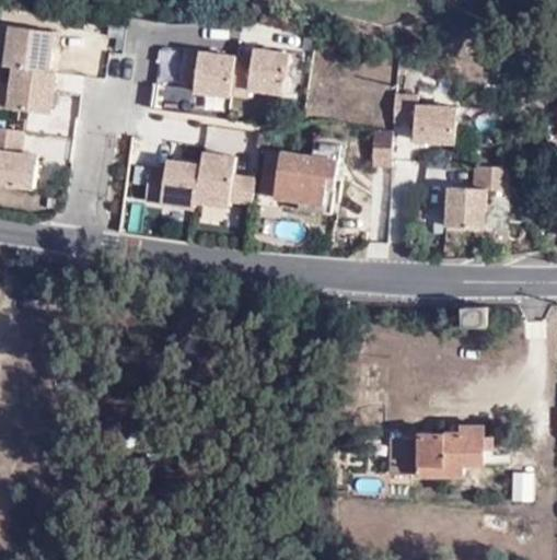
[(46,72),(51,31),(4,26),(0,66),(10,67),(46,72)]
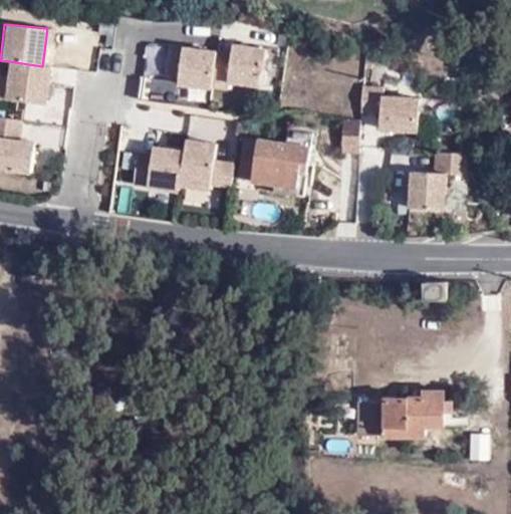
[(210,88),(215,50),(167,43),(162,77),(177,79),(176,85),(210,90),(210,88)]
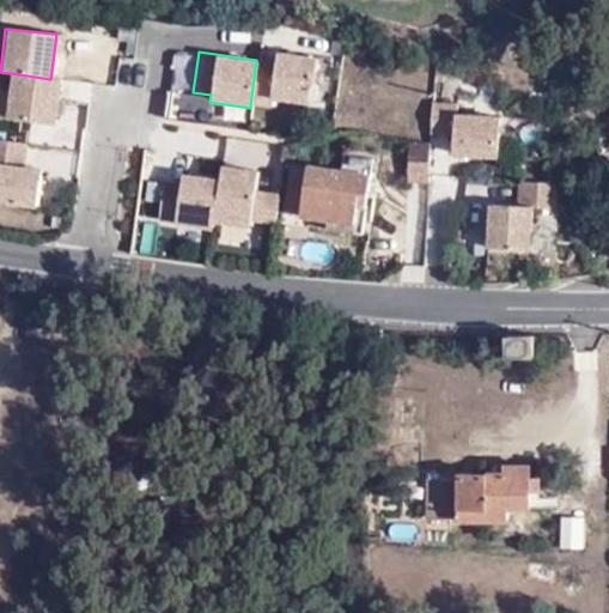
[(309,105),(316,58),(275,52),(274,62),(256,59),(256,60),(250,105),(267,109),(268,99),(309,105)]
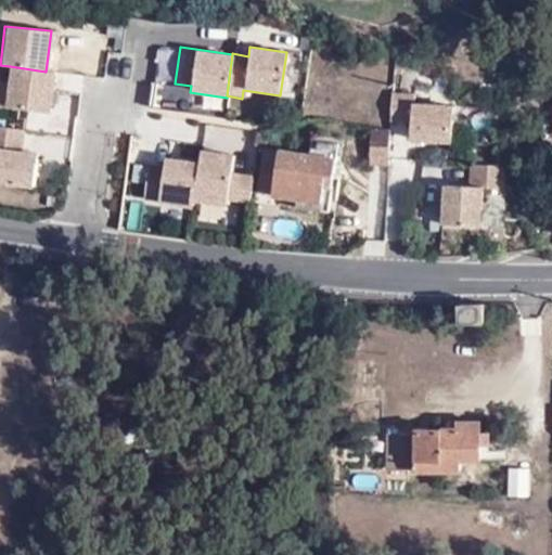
[(47,113),(52,72),(46,72),(10,66),(4,107),(47,113)]
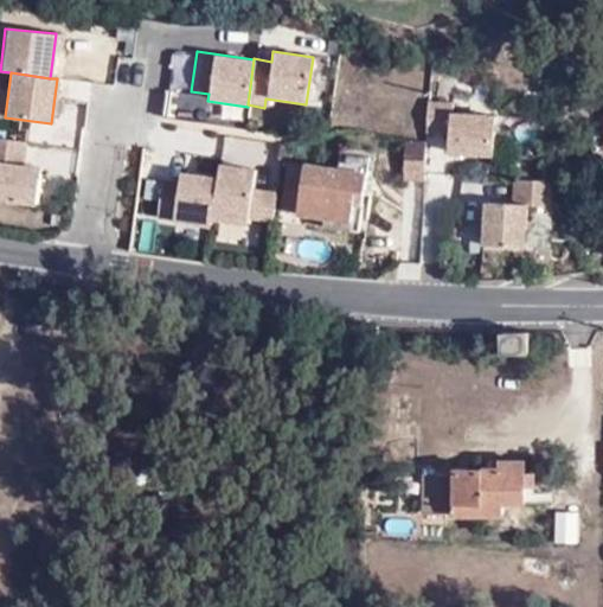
[(492,158),(494,114),(451,113),(451,102),(425,101),(424,134),(447,135),(447,155),(492,158)]
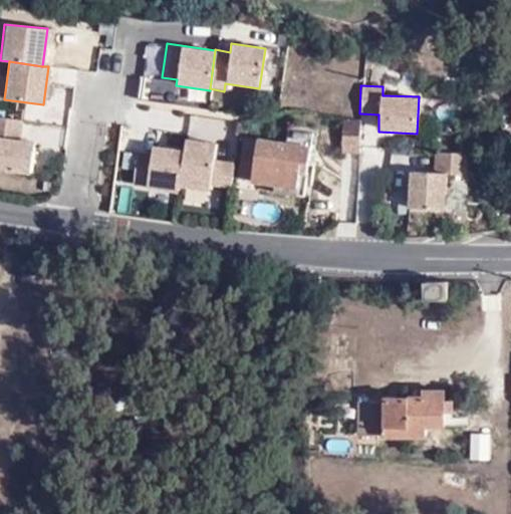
[(0,170),(28,175),(32,141),(17,139),(20,120),(0,117),(0,170)]
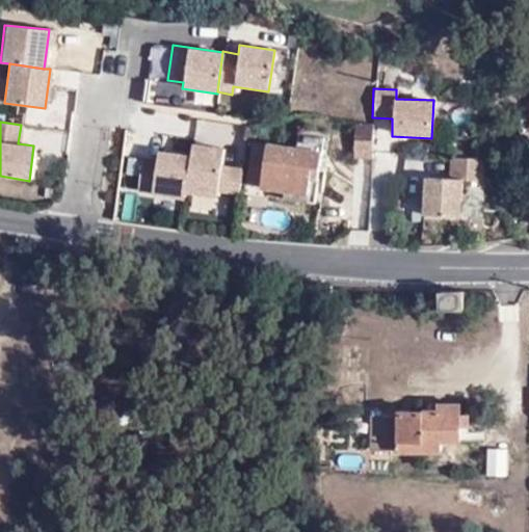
[(371,159),(370,124),(347,124),(348,159),(371,159)]
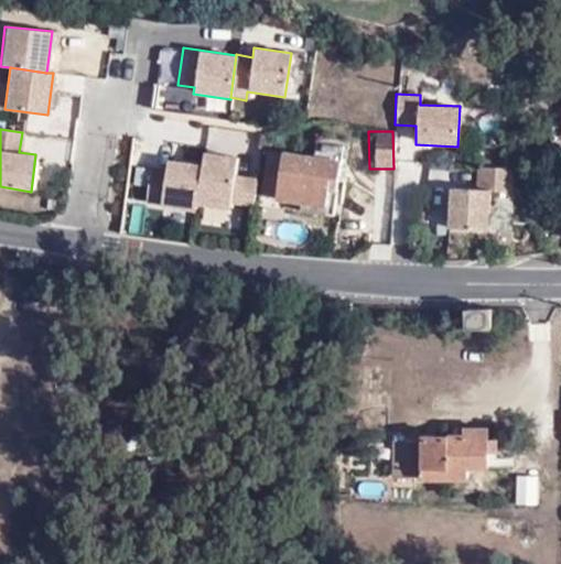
[(337,181),(342,145),(321,142),(319,156),(282,151),(276,198),(301,202),(325,206),(327,190),(330,180),(337,181)]
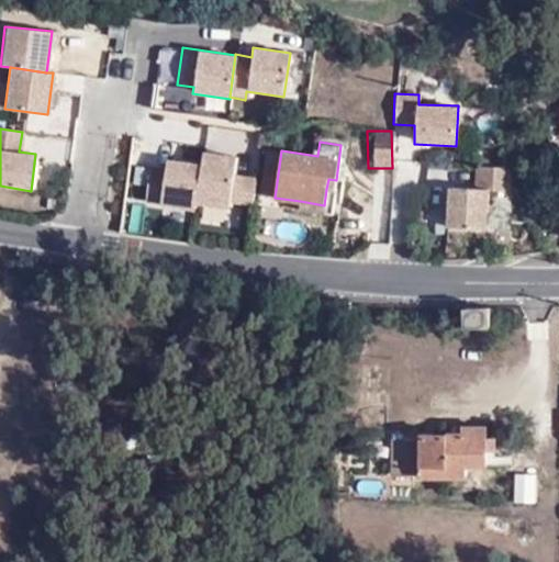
[(250,206),(255,178),(234,176),(236,156),(203,152),(201,164),(196,204),(230,210),(230,204),(250,206)]
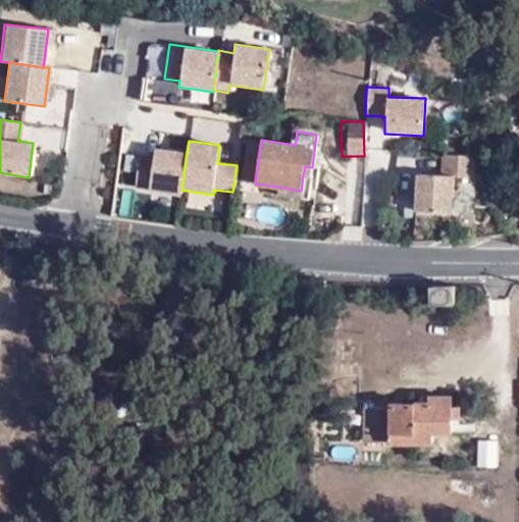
[(180,196),(187,152),(155,147),(154,156),(139,154),(134,189),(180,196)]
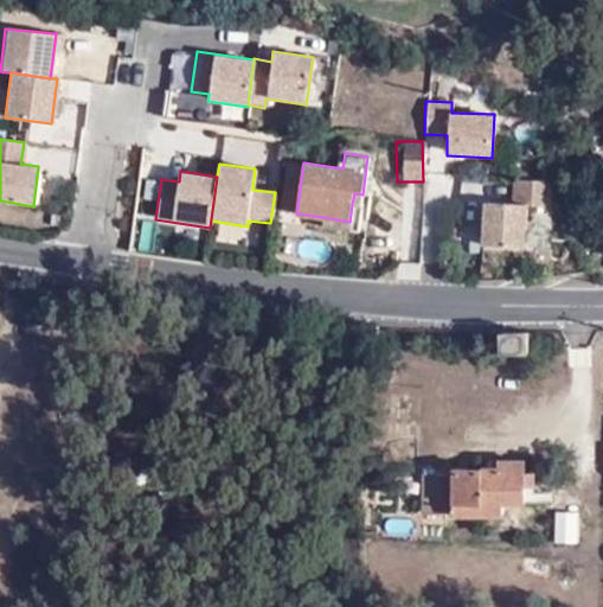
[(526,248),(527,206),(549,208),(549,189),(547,181),(511,180),(510,203),(483,202),(481,247),(526,248)]
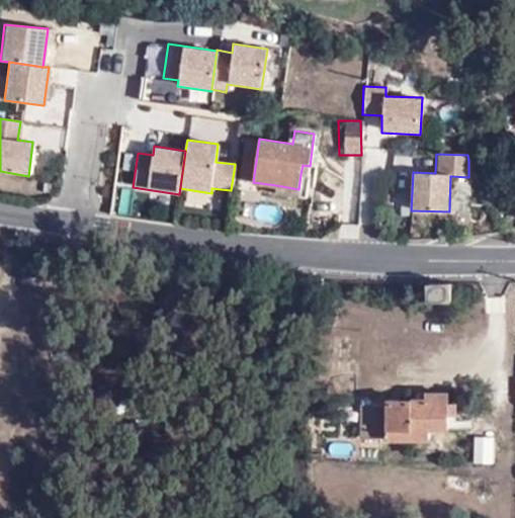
[(310,166),(303,165),(301,174),(308,175),(310,166)]
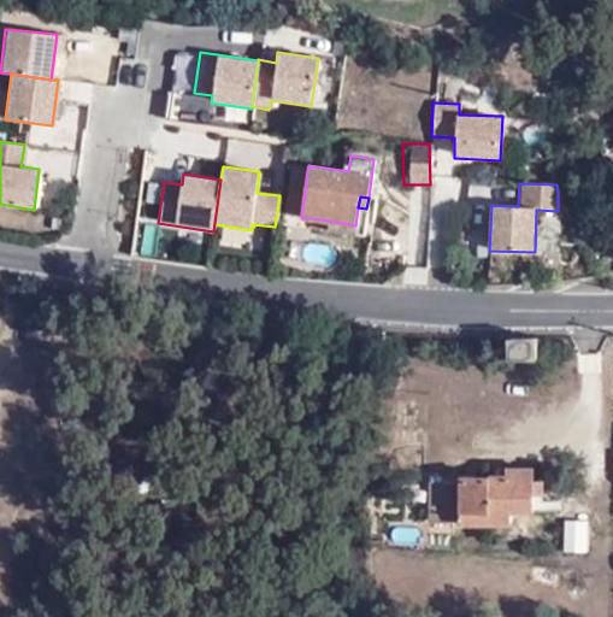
[(355,225),(329,221),(328,230),(354,234),(355,225)]
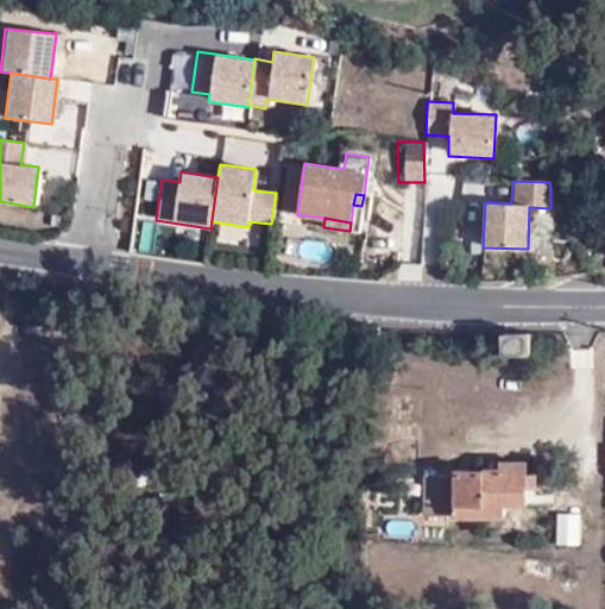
[(505,352),(528,352),(527,332),(512,332),(504,332),(505,352)]
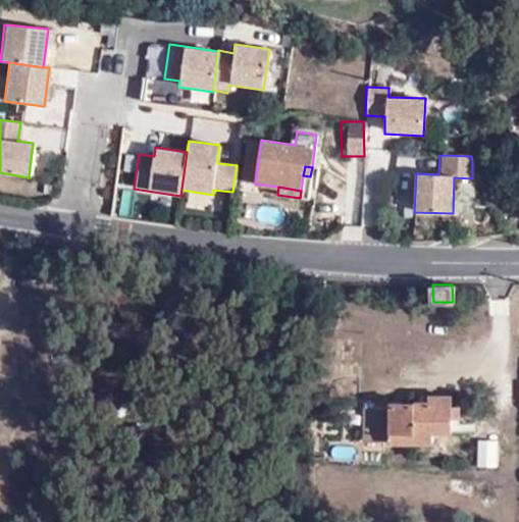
[(365,416),(372,453),(424,442),(423,433),(454,427),(448,397),(432,400),(430,404),(367,416),(365,416)]
